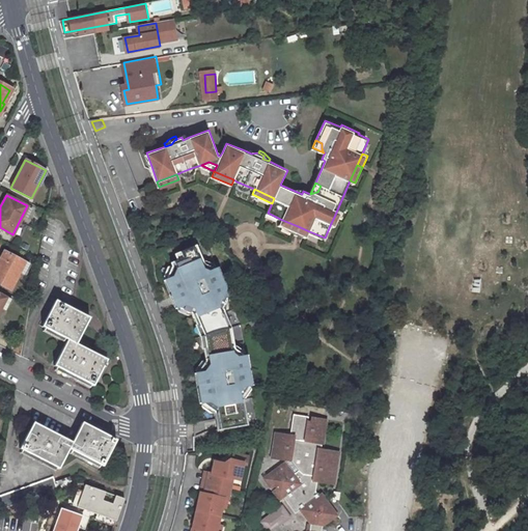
[(27,205),(22,216),(27,219),(32,208),(27,205)]
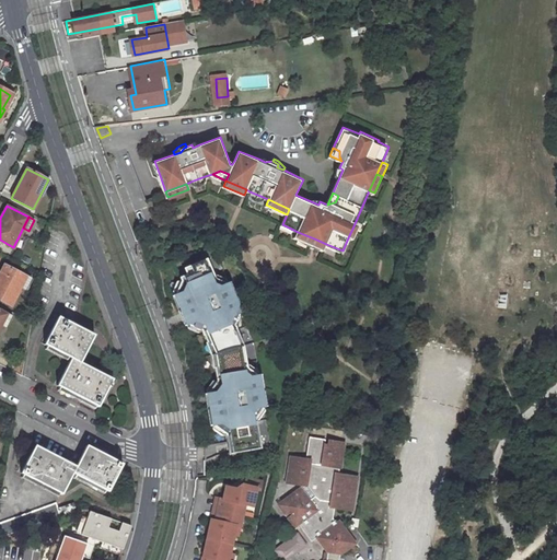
[(296,237),(312,244),(314,238),(298,232),(296,237)]
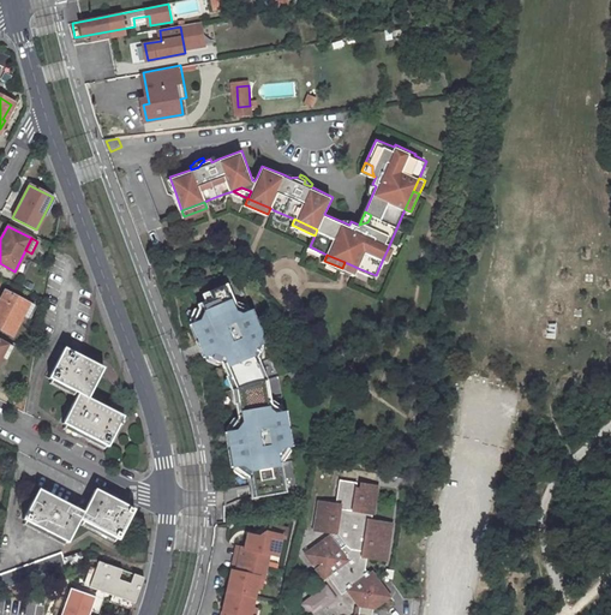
[(358,268),(345,262),(342,268),(355,274),(358,268)]
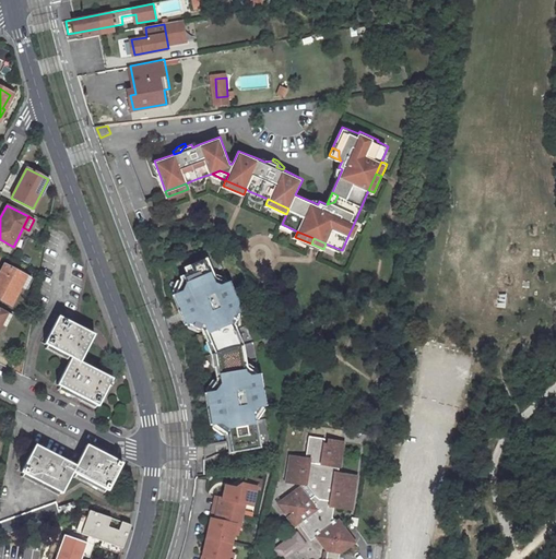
[(240,311),(228,283),(225,284),(217,281),(208,258),(191,264),(194,271),(182,276),(185,282),(180,292),(176,294),(184,312),(188,310),(193,320),(202,324),(210,341),(215,343),(219,352),(221,359),(216,365),(220,382),(214,391),(216,403),(211,403),(214,423),(220,421),(228,428),(232,451),(262,445),(257,411),(261,404),(264,404),(259,373),(256,373),(249,369),(245,344),(234,319),(237,312),(240,311)]
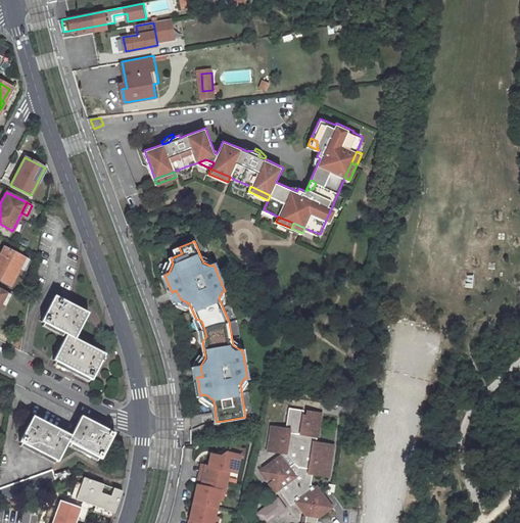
[(24,257),(4,246),(0,252),(0,279),(9,285),(17,268),(24,257)]
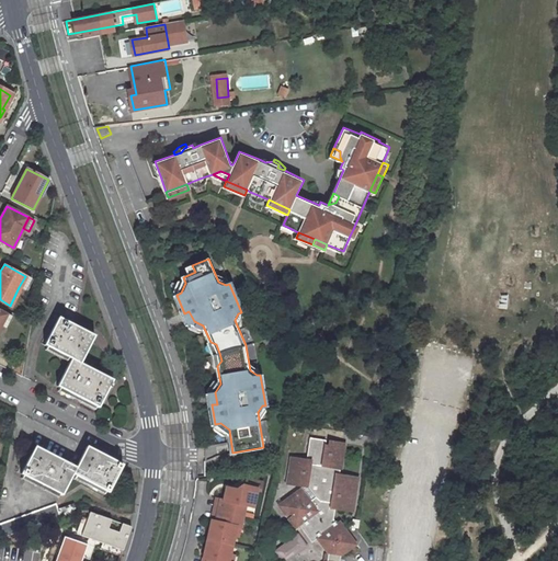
[(31,279),(25,276),(19,287),(24,290),(31,279)]
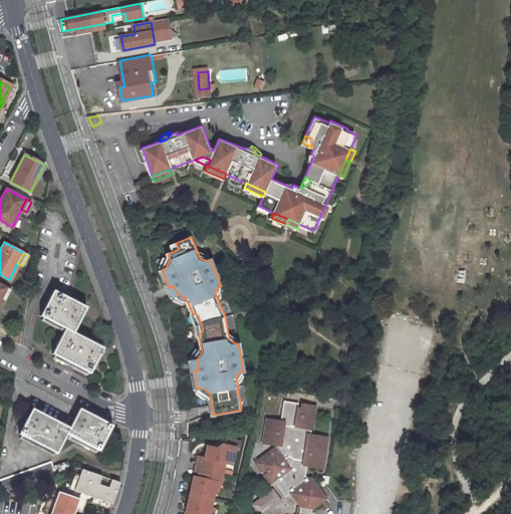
[(178,294),(173,285),(169,287),(173,296),(178,294)]
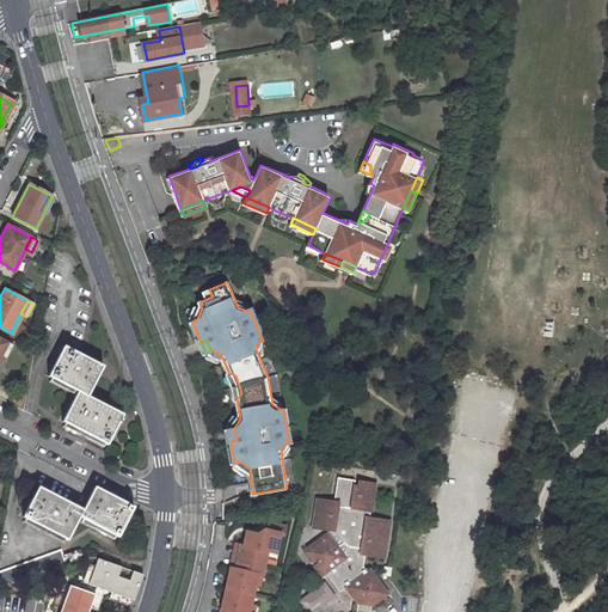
[(5,343),(0,353),(0,356),(5,360),(12,347),(5,343)]
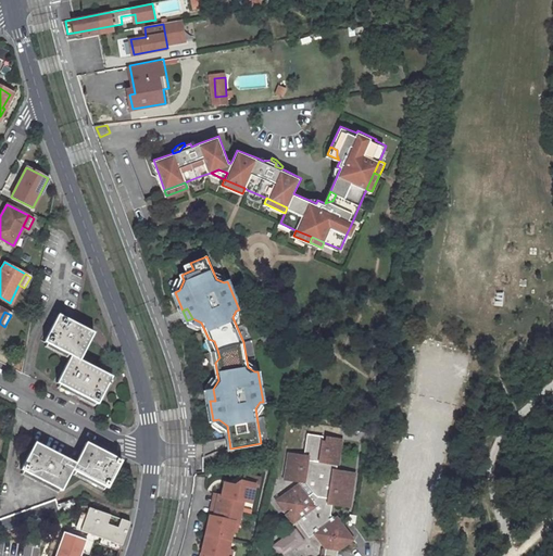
[(71,323),(58,315),(44,342),(71,356),(55,383),(73,392),(72,394),(78,397),(79,395),(97,405),(111,378),(78,361),(92,335),(77,327),(78,324),(72,320),(71,323)]
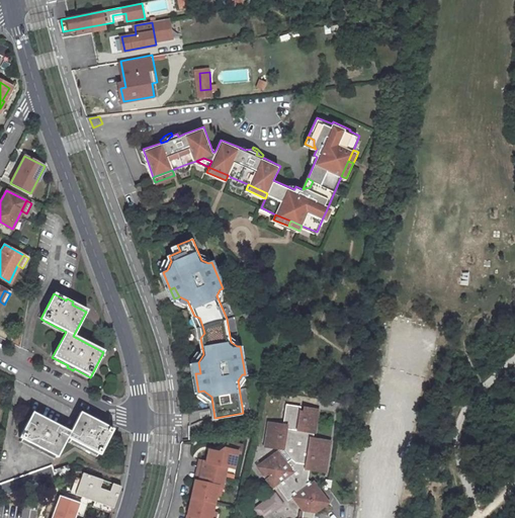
[(202,326),(199,318),(194,316),(192,317),(197,327),(202,326)]
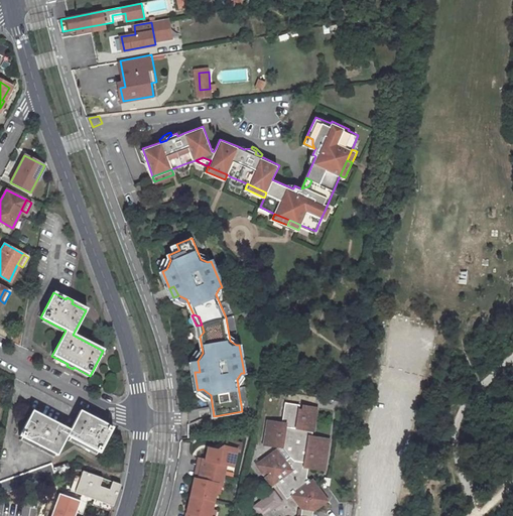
[(312,479),(308,473),(309,466),(327,467),(330,435),(314,433),(315,426),(317,426),(319,405),(287,400),(284,420),(270,419),(266,443),(286,446),(292,455),(286,460),(278,448),(259,463),(273,484),(280,480),(292,496),(294,495),(304,509),(303,515),(315,515),(316,510),(330,500),(314,478),(312,479)]
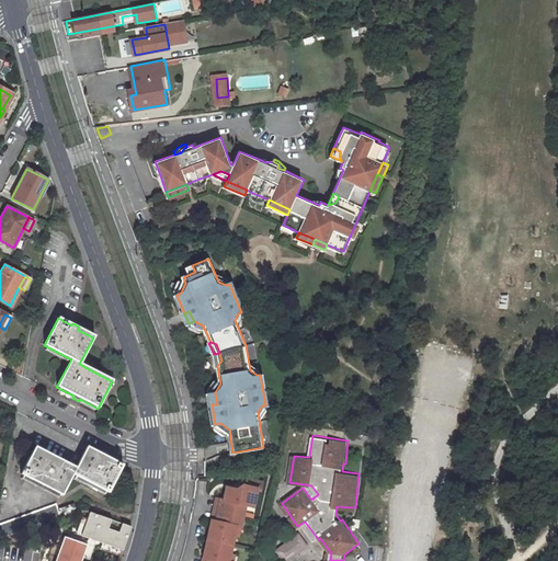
[(75,469),(35,447),(21,474),(38,483),(37,485),(44,490),(45,487),(61,495),(71,474),(106,493),(121,466),(86,447),(75,469)]
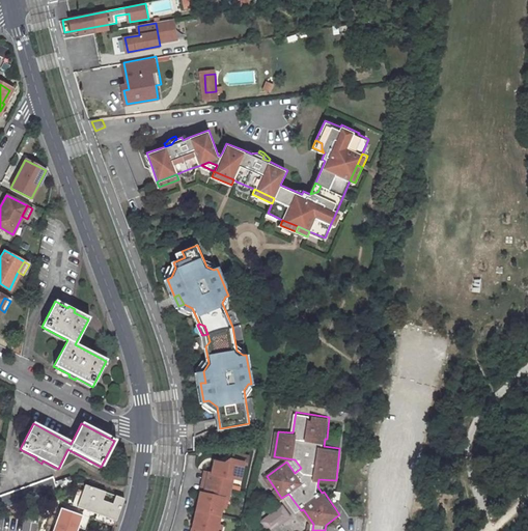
[(209,480),(232,486),(235,475),(243,477),(246,459),(233,456),(232,459),(231,462),(229,460),(226,460),(217,458),(214,471),(211,470),(209,480)]
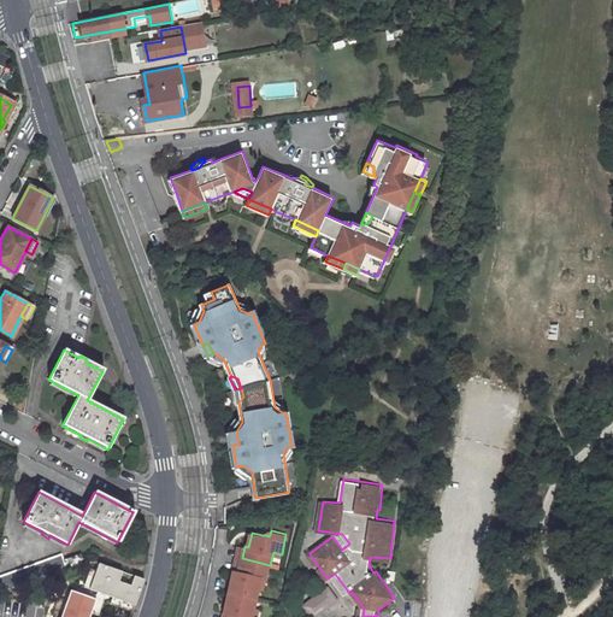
[(230,591),(259,597),(261,586),(264,576),(267,577),(270,565),(242,558),(239,571),(235,570),(230,591)]
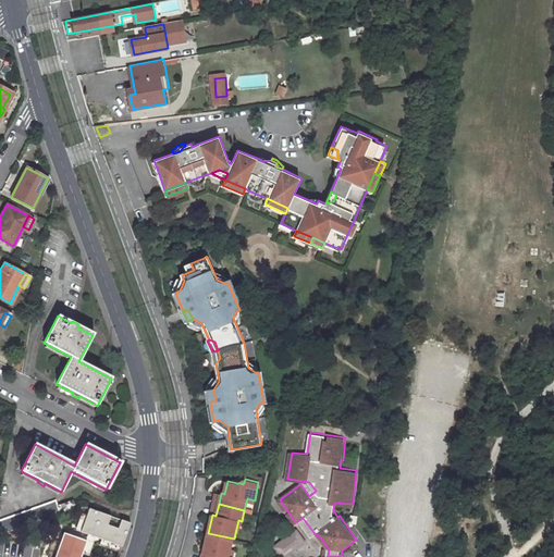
[(94,509),(85,532),(126,546),(134,523),(94,509)]
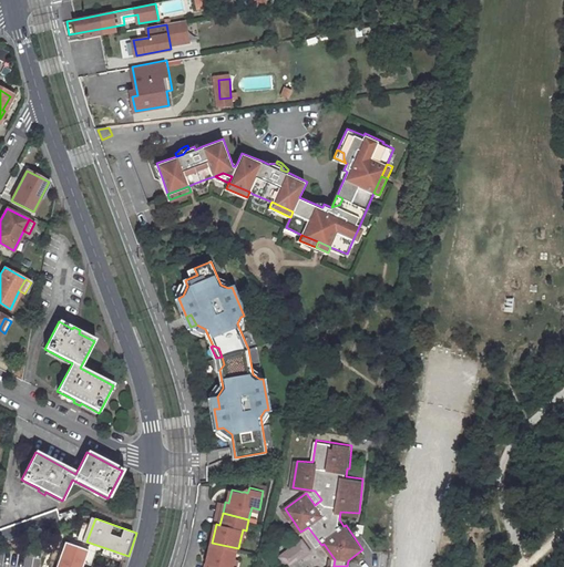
[(304,540),(280,557),(287,566),(291,566),(313,553),(304,540)]
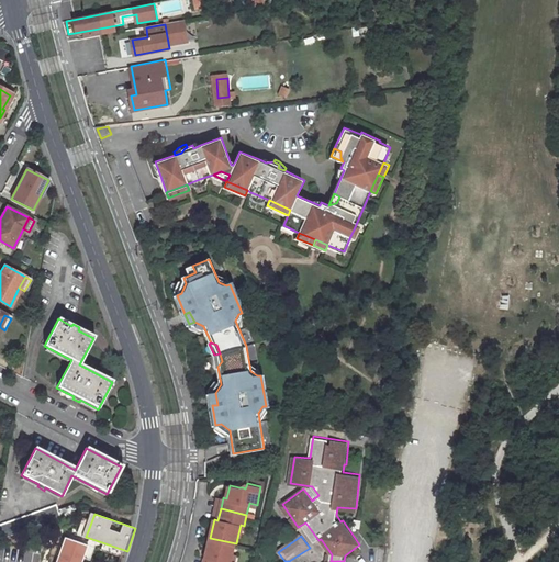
[(68,538),(59,561),(85,561),(91,547),(68,538)]
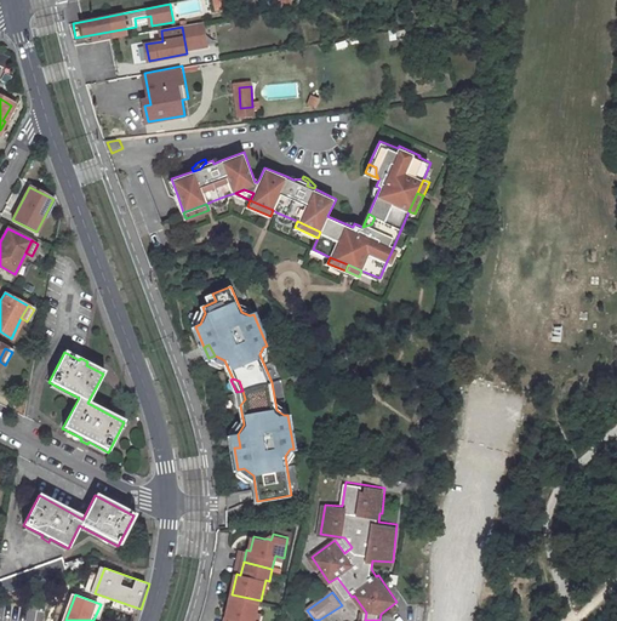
[(229,620),(260,620),(256,620),(258,610),(261,600),(232,594),(227,614),(232,615),(229,620)]
